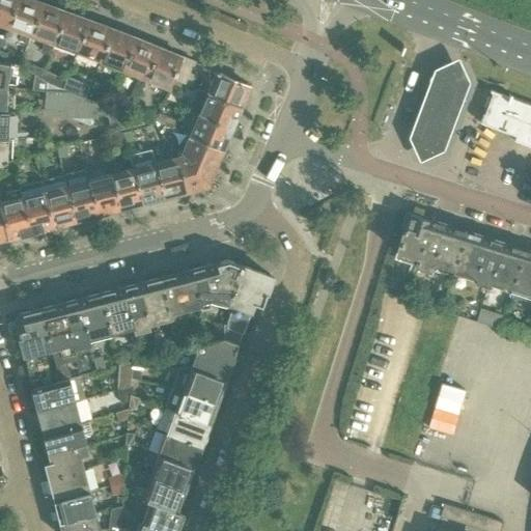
[(0,0),(0,26),(6,29),(17,0),(0,0)]
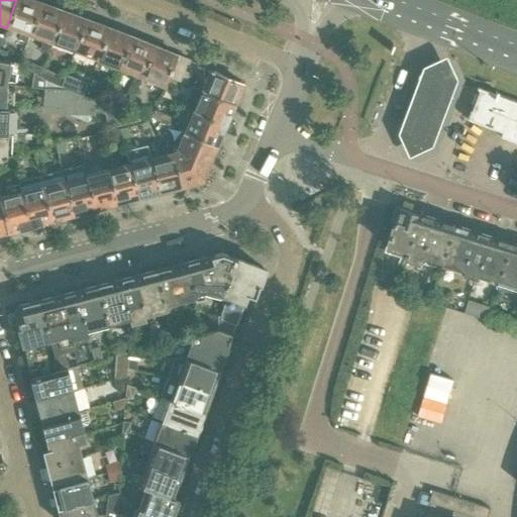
[(26,41),(28,36),(40,3),(30,0),(16,0),(6,28),(19,33),(17,38),(26,41)]
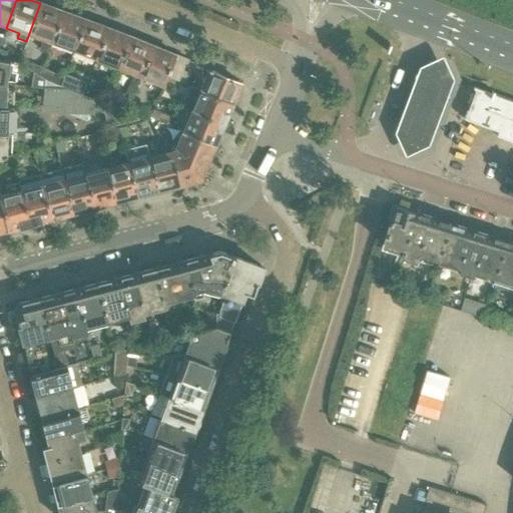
[(47,52),(51,42),(62,11),(40,3),(28,36),(41,40),(38,49),(47,52)]
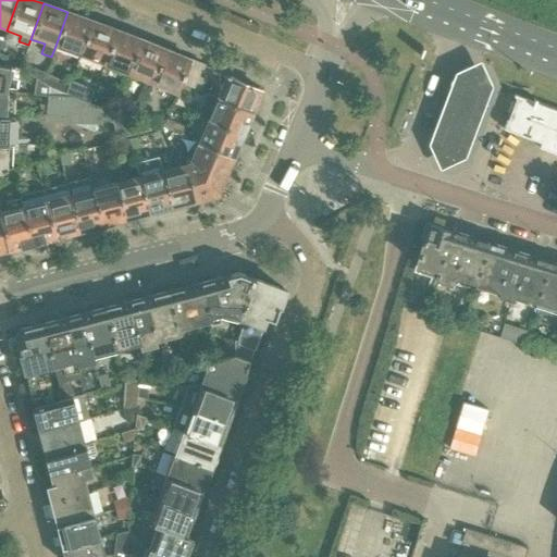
[(56,46),(79,54),(91,21),(67,12),(56,46)]
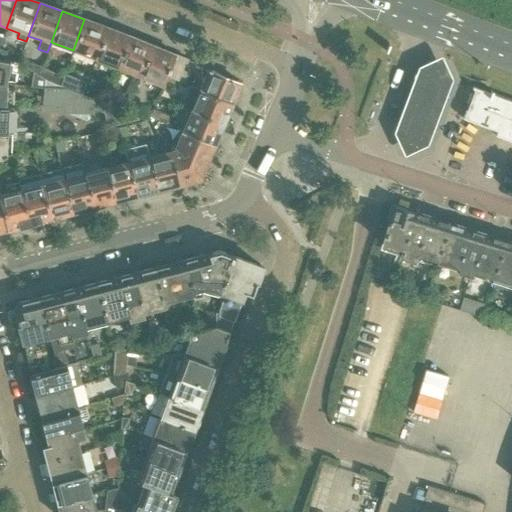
[(73,50),(96,59),(107,28),(84,19),(73,50)]
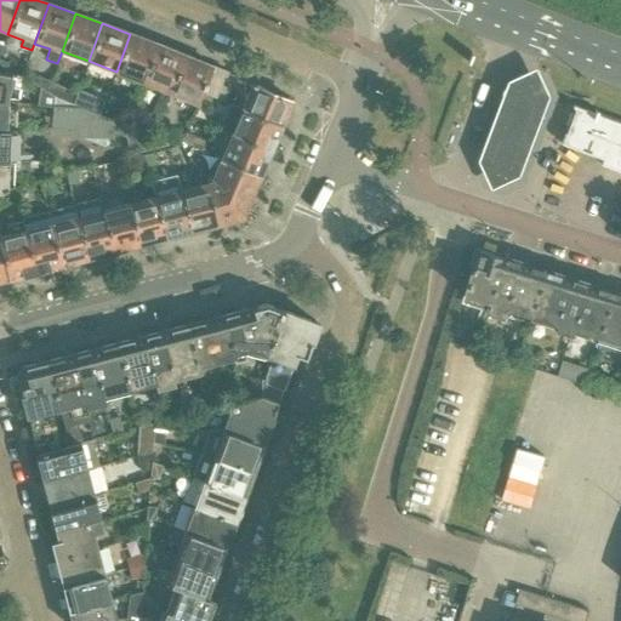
[(117,72),(143,83),(158,45),(130,34),(117,72)]
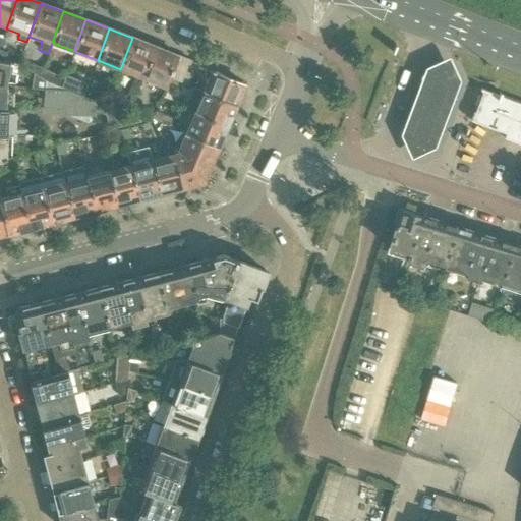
[(120,69),(141,77),(154,46),(132,38),(120,69)]
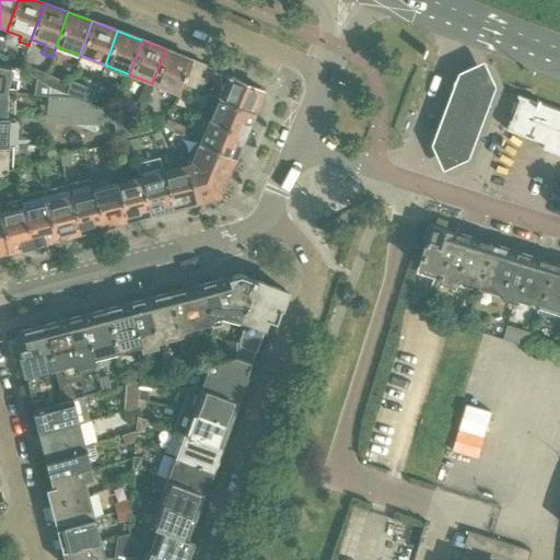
[(165,49),(152,83),(177,94),(182,83),(191,60),(165,49)]
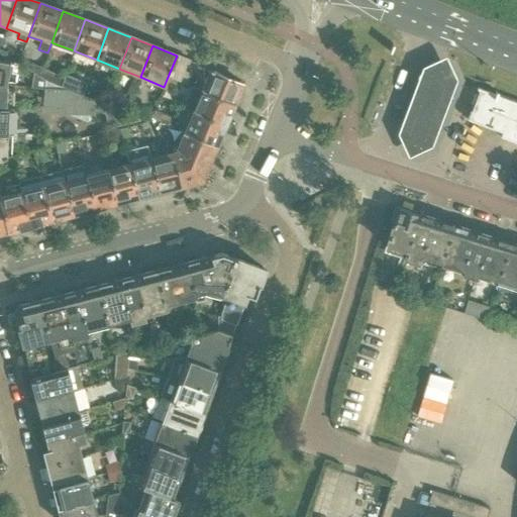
[(188,61),(177,56),(168,77),(180,82),(185,69),(188,61)]
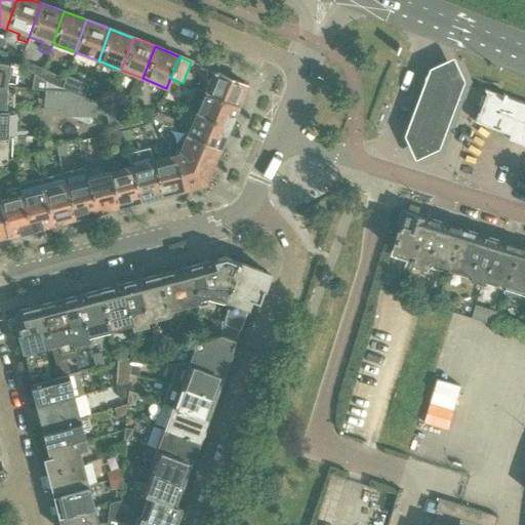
[(403,135),(415,162),(438,150),(465,83),(453,58),(430,70),(403,135)]
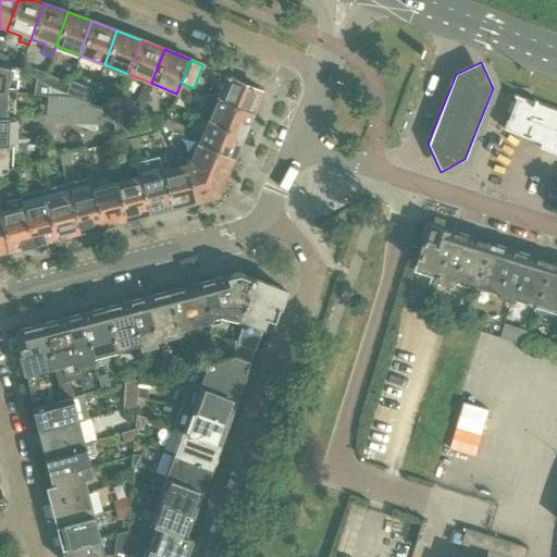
[(0,90),(5,91),(7,87),(15,88),(19,69),(3,65),(0,64),(0,90)]
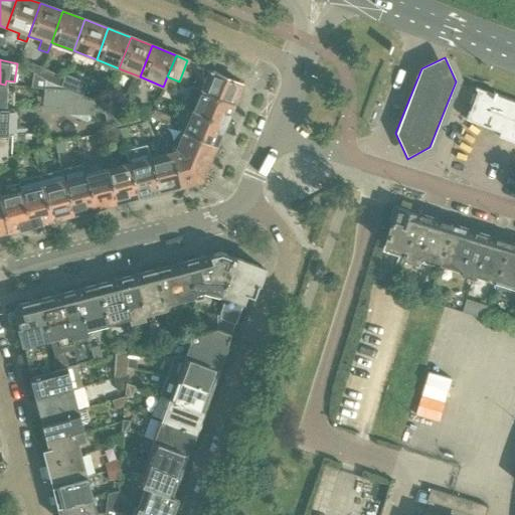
[(25,68),(32,72),(39,76),(39,75),(42,69),(42,67),(28,62),(25,68)]
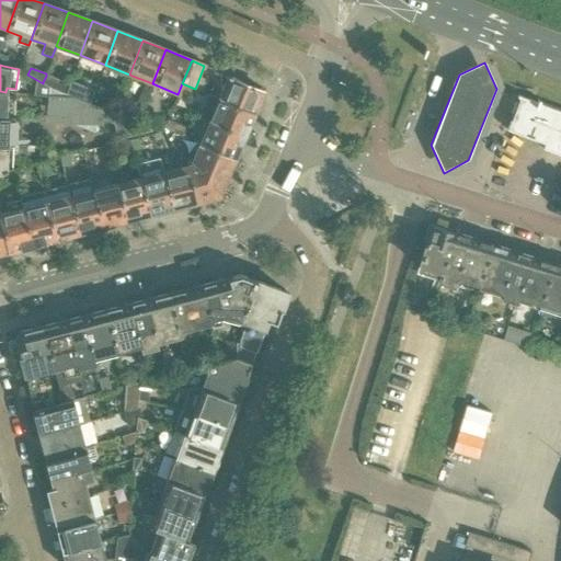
[(43,84),(47,88),(65,94),(69,84),(46,76),(43,82),(43,83),(43,84)]
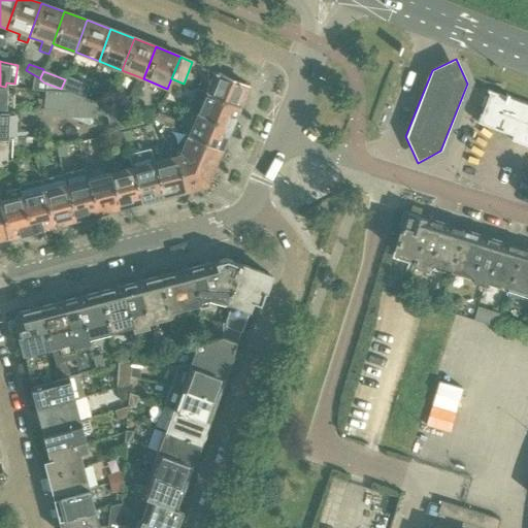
[(204,93),(237,106),(241,97),(244,96),(249,87),(249,86),(215,71),(213,72),(212,75),(210,79),(204,93)]
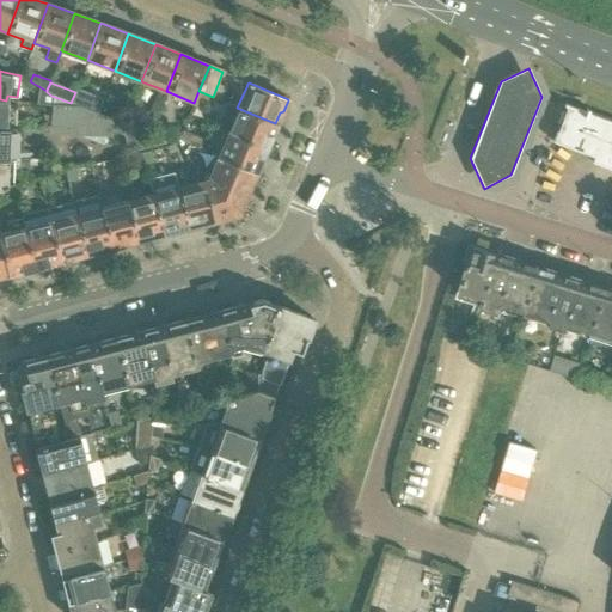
[(36,104),(44,105),(51,106),(51,96),(47,92),(47,91),(38,86),(36,104)]
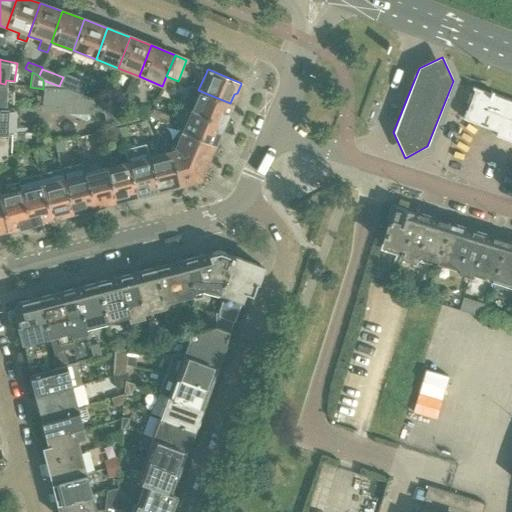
[(82,95),(71,91),(59,86),(43,80),(43,89),(43,100),(40,104),(42,105),(41,112),(65,113),(86,121),(89,114),(93,114),(94,99),(82,95)]
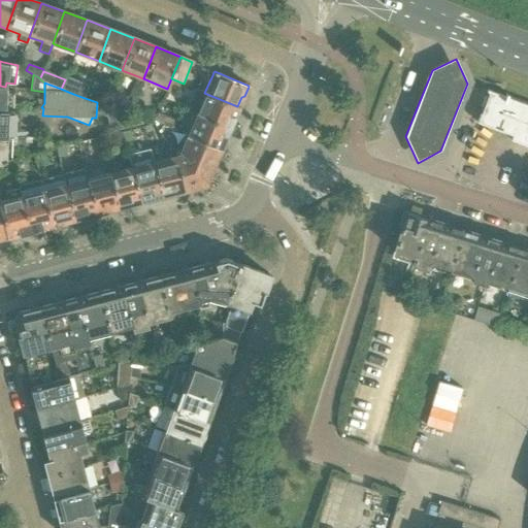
[(76,84),(73,94),(85,98),(89,89),(76,84)]
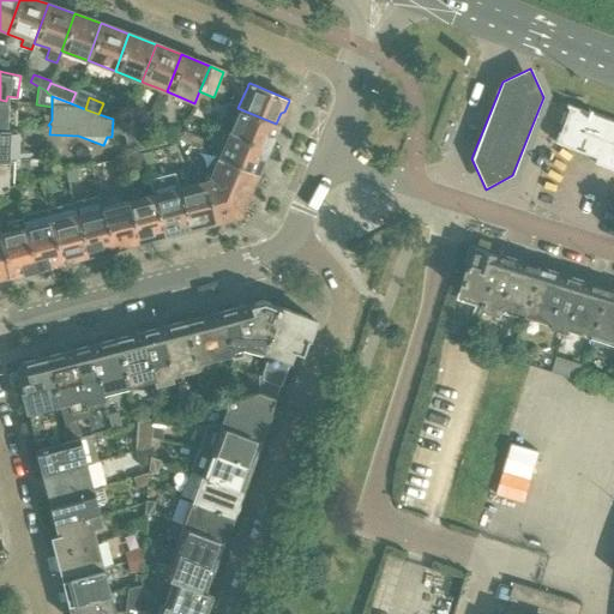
[(157,98),(152,110),(158,114),(163,101),(157,98)]
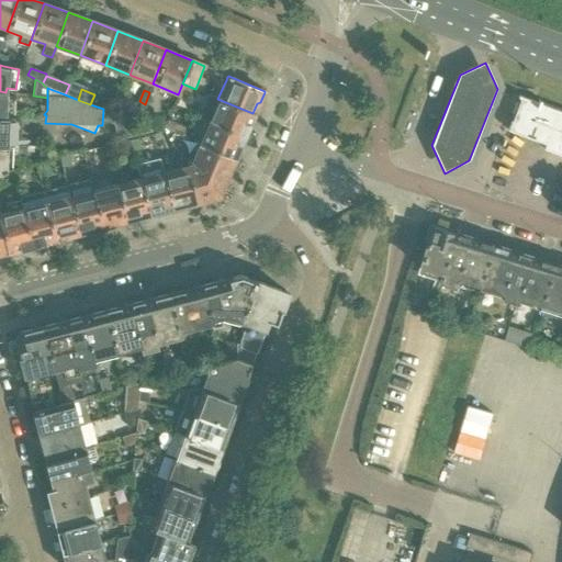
[(0,116),(8,117),(13,117),(14,98),(6,97),(6,92),(0,91),(0,116)]
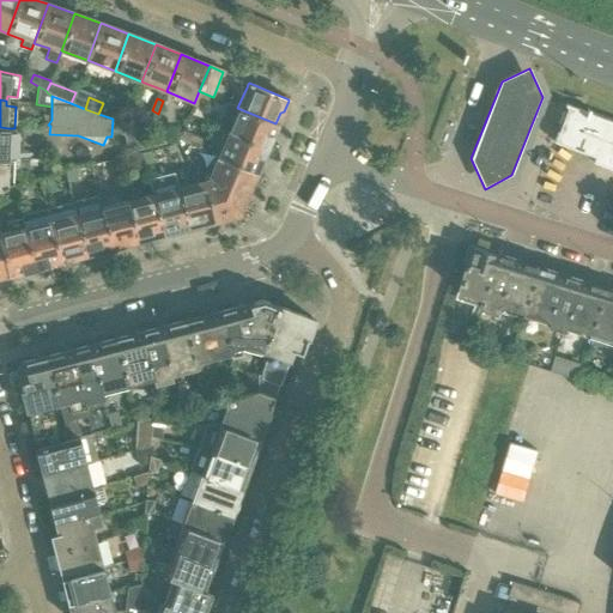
[(226,103),(217,127),(228,132),(228,131),(266,146),(267,146),(269,145),(273,138),(271,135),(275,123),(237,108),(226,103)]
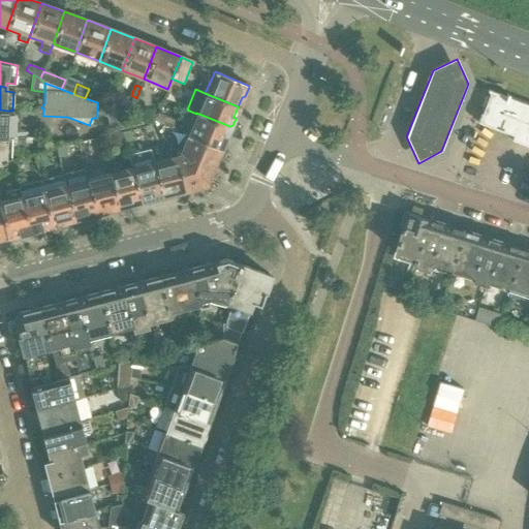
[(528,145),(528,105),(490,91),(478,123),(514,135),(512,139),(511,138),(511,141),(515,142),(516,141),(528,145)]
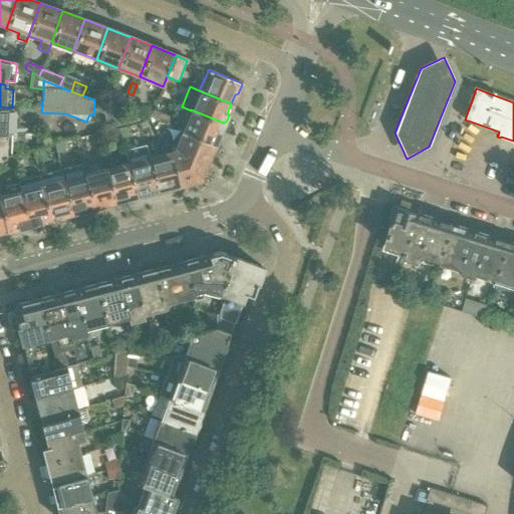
[(94,99),(102,103),(106,94),(97,90),(94,99)]
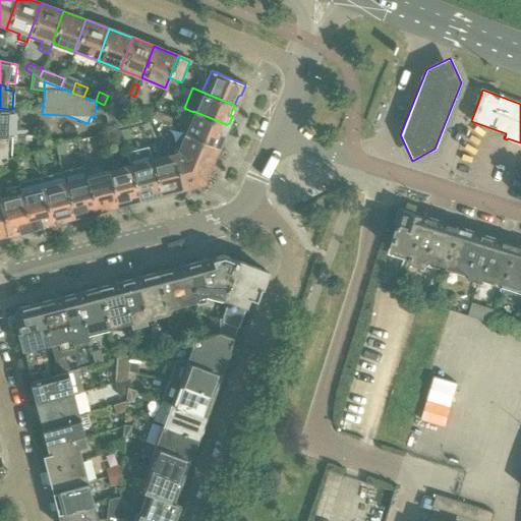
[(128,113),(136,116),(138,111),(131,107),(128,113)]
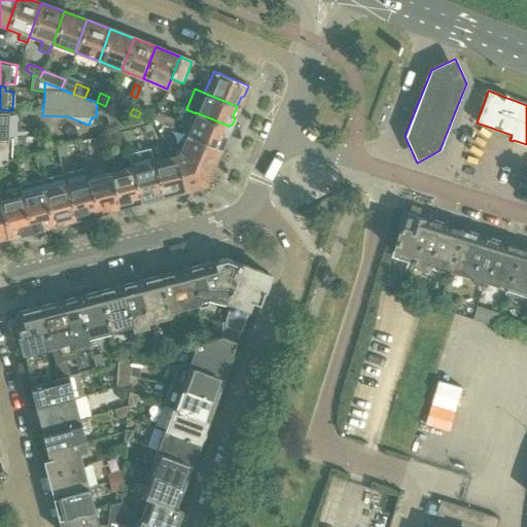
[(105,111),(107,120),(110,132),(142,124),(142,121),(108,110),(105,111)]
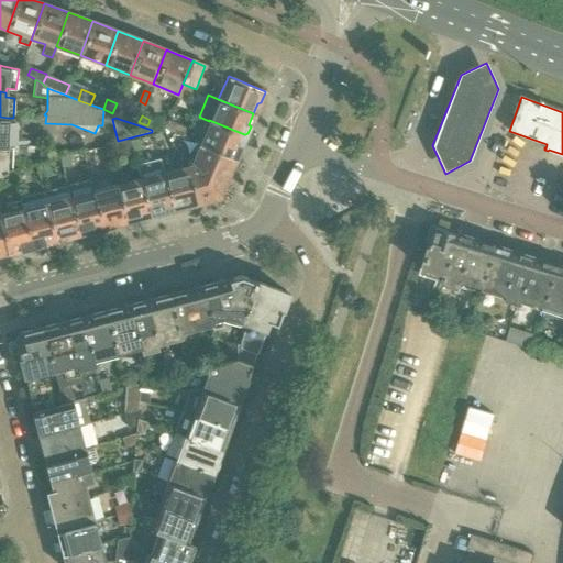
[(209,121),(199,143),(235,157),(239,148),(242,147),(244,141),(243,139),(244,134),(209,120),(209,121)]
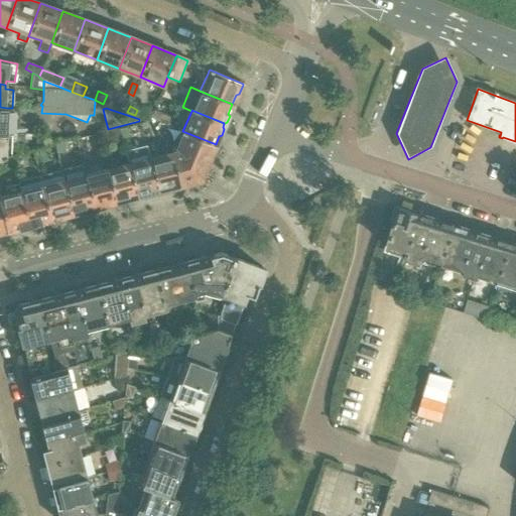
[(151,118),(168,125),(171,118),(154,111),(151,118)]
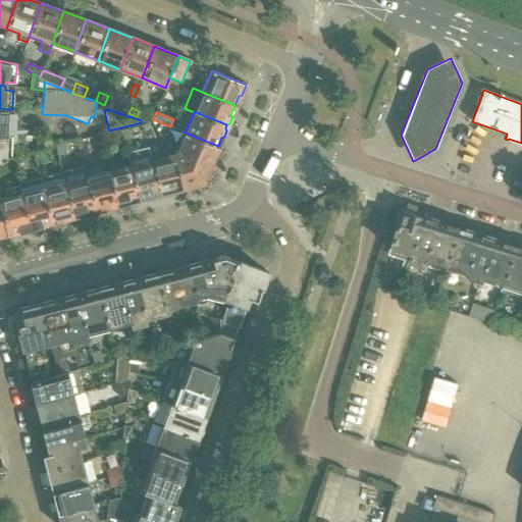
[(112,132),(112,133),(116,146),(124,144),(120,129),(112,132)]
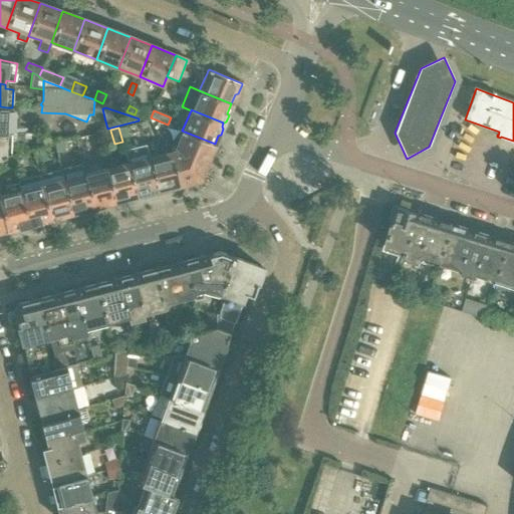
[(173,151),(171,152),(180,186),(188,184),(189,185),(201,182),(206,171),(204,168),(210,156),(213,155),(215,149),(213,147),(215,144),(182,131),(182,132),(181,131),(173,151)]
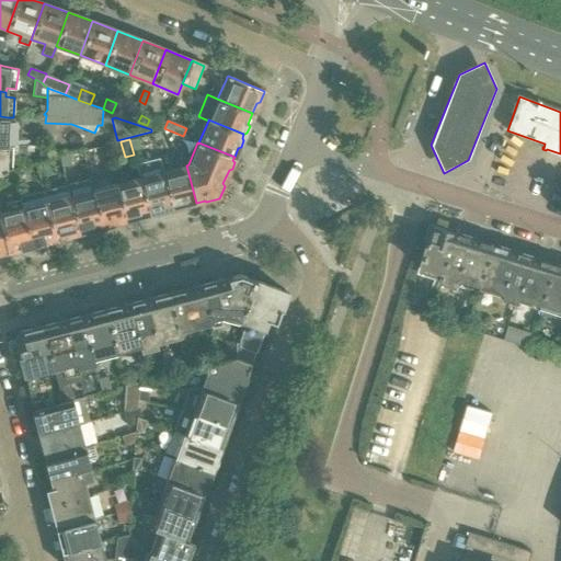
[(0,172),(1,172),(3,172),(3,171),(6,170),(6,161),(16,161),(18,146),(7,145),(0,144),(0,172)]
